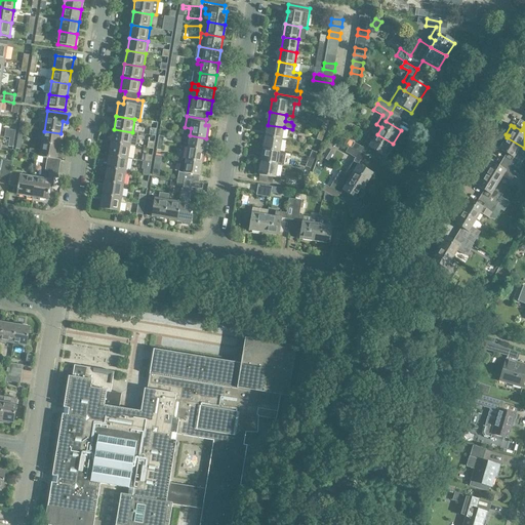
[(266,137),(282,140),(284,127),(268,125),(266,137)]
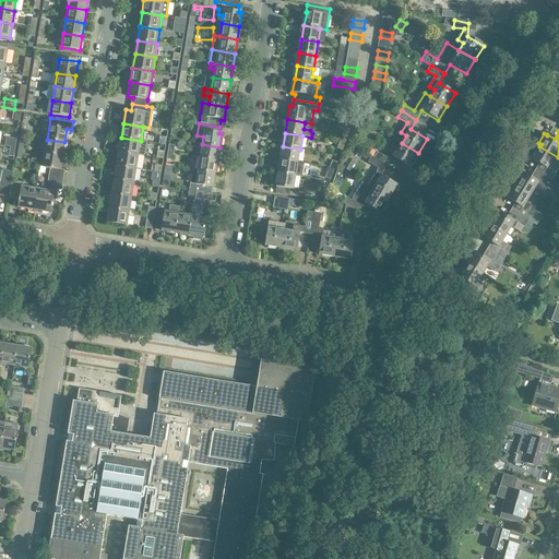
[(139,154),(141,141),(121,138),(119,151),(139,154)]
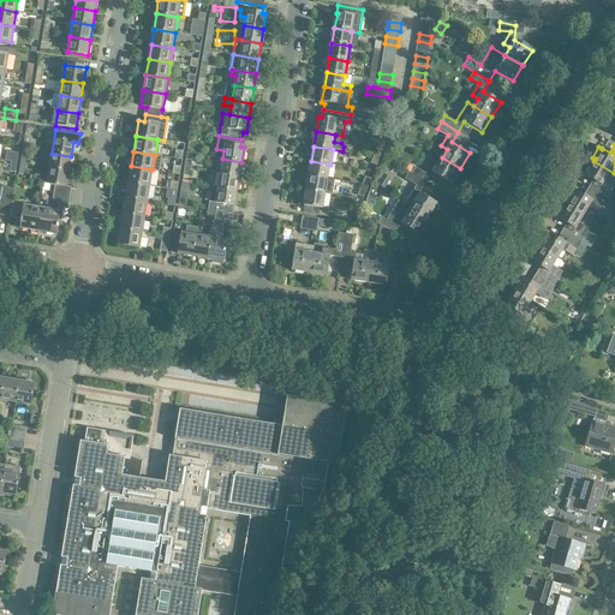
[(52,154),(49,168),(69,171),(71,156),(52,154)]
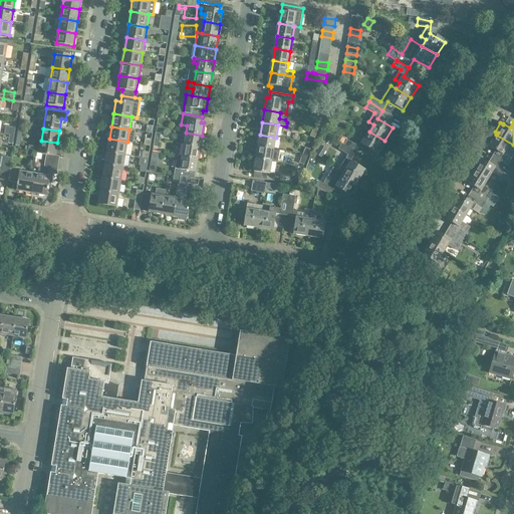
[(384,141),(369,132),(364,129),(354,145),(347,140),(344,146),(356,153),(361,145),(376,154),(384,141)]
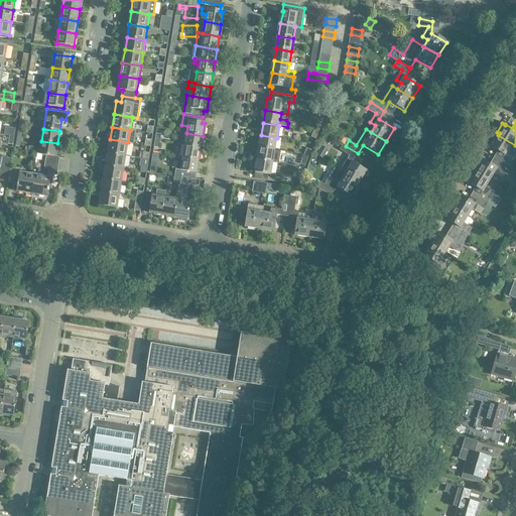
[(185,138),(184,145),(184,146),(201,148),(203,136),(186,133),(180,132),(179,137),(185,138)]
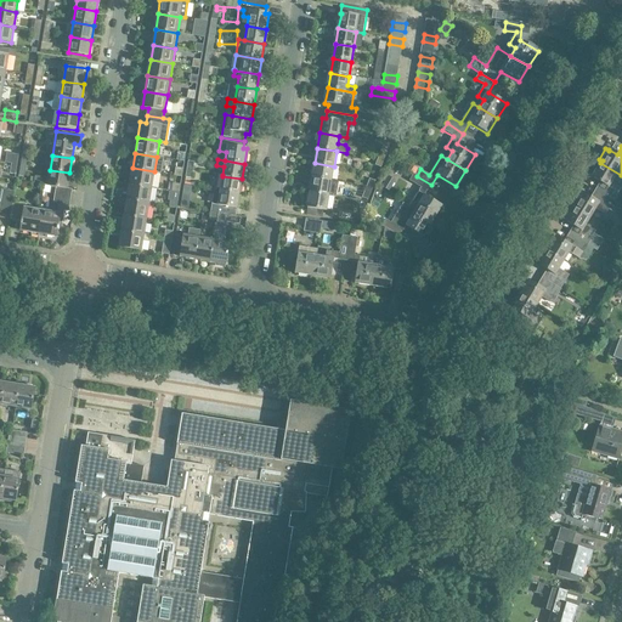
[(312,177),(332,181),(334,167),(315,163),(312,177)]
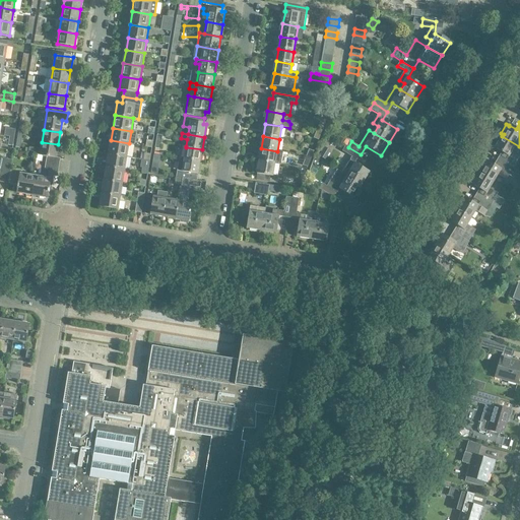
[(498,159),(513,169),(519,156),(518,155),(519,151),(519,146),(502,136),(501,139),(499,138),(493,147),(495,148),(502,153),(498,159)]
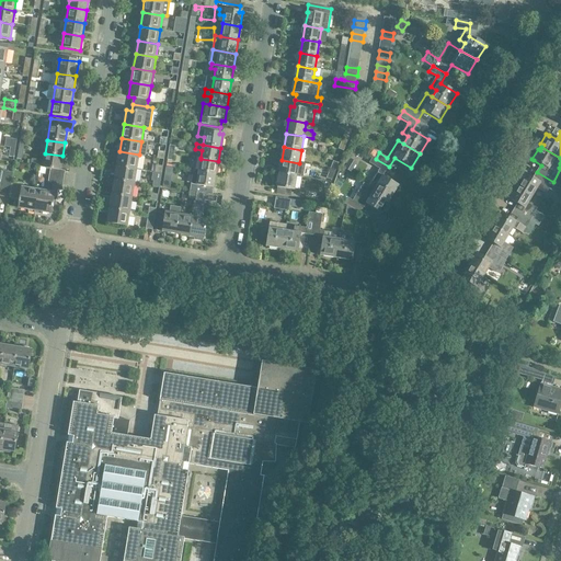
[(137,169),(139,155),(119,151),(117,165),(137,169)]
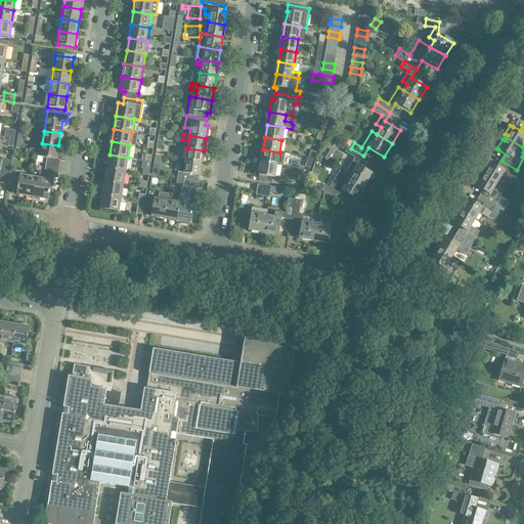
[(47,158),(46,164),(59,166),(60,160),(56,159),(58,145),(42,143),(41,150),(30,148),(29,155),(47,158)]
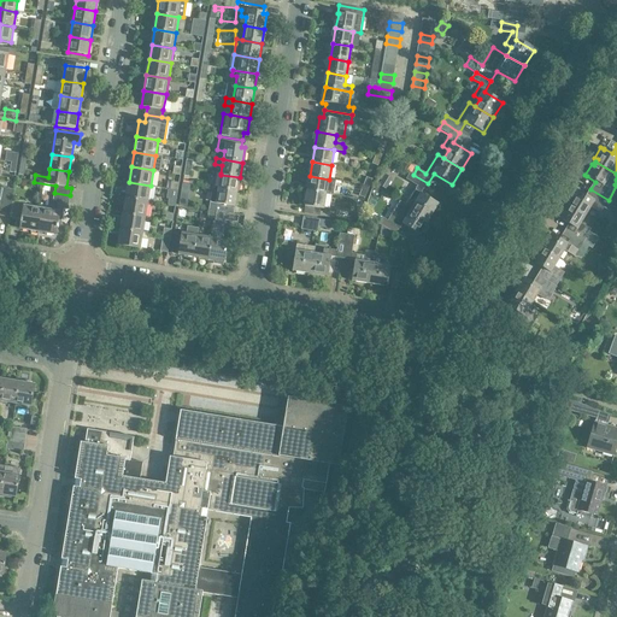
[(219,181),(218,189),(238,192),(240,177),(221,175),(221,174),(213,172),(212,180),(219,181)]
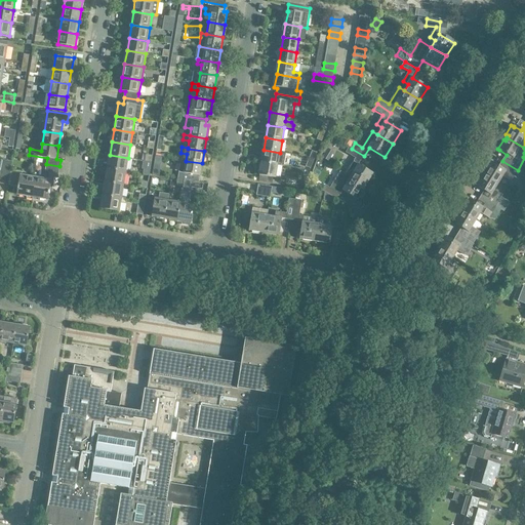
[(364,156),(352,149),(350,147),(347,153),(356,159),(346,174),(351,177),(366,187),(373,174),(359,165),(364,156)]
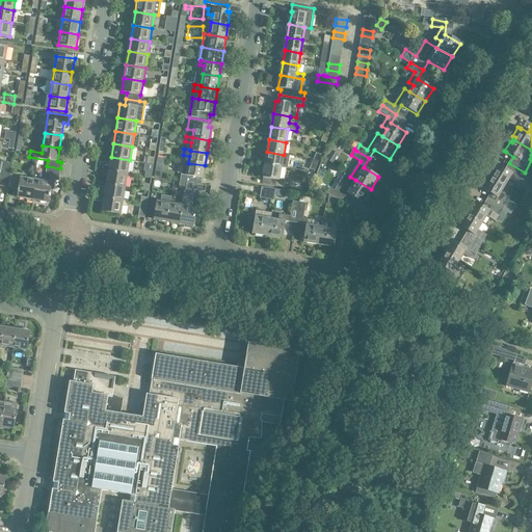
[(339,155),(333,151),(327,160),(334,163),(339,155)]
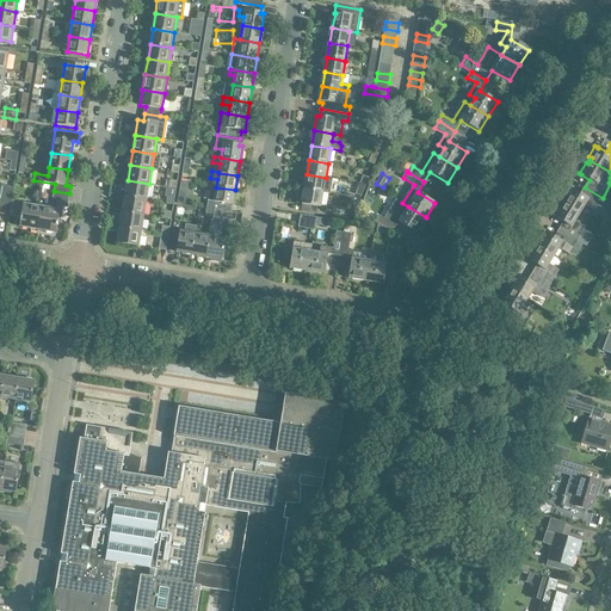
[(329,193),(332,179),(326,178),(307,174),(303,190),(323,192),(329,193)]
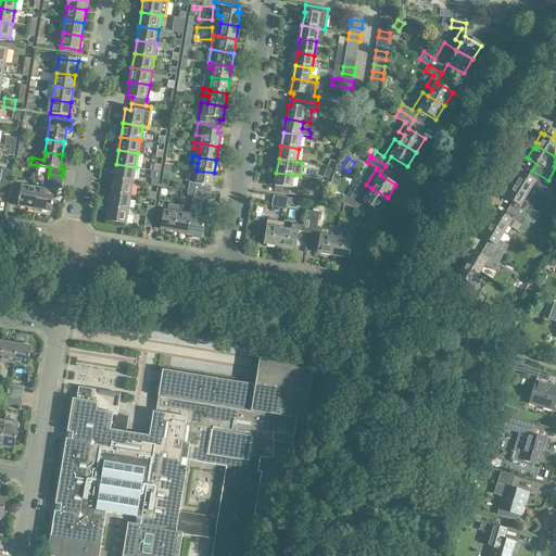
[(134,181),(136,167),(116,164),(114,178),(134,181)]
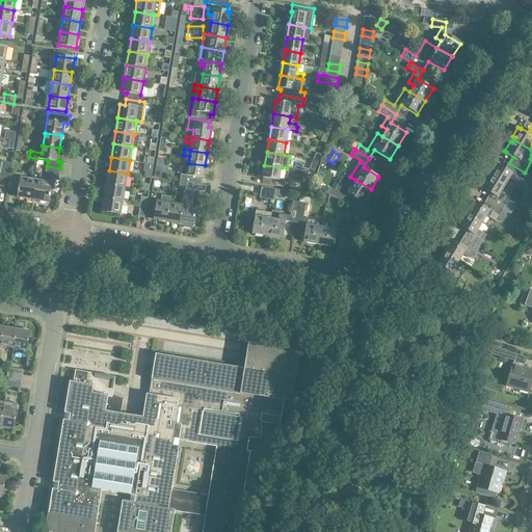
[(314,160),(313,160),(310,169),(315,171),(318,162),(314,160)]
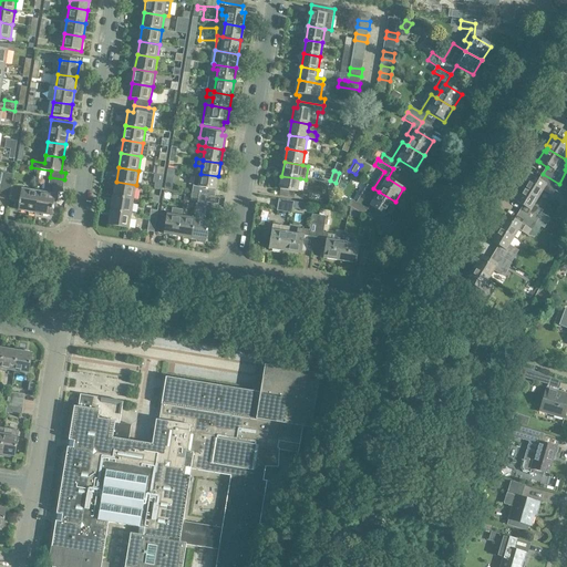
[(0,183),(0,199),(9,202),(12,184),(13,175),(1,173),(0,177),(0,183)]
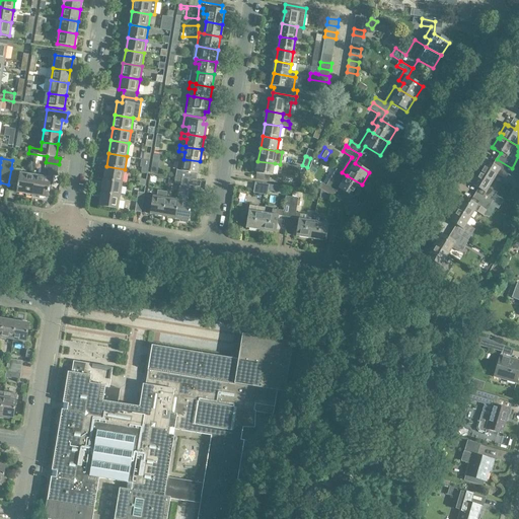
[(200,161),(183,159),(178,158),(175,177),(182,178),(188,179),(197,180),(198,174),(200,161)]
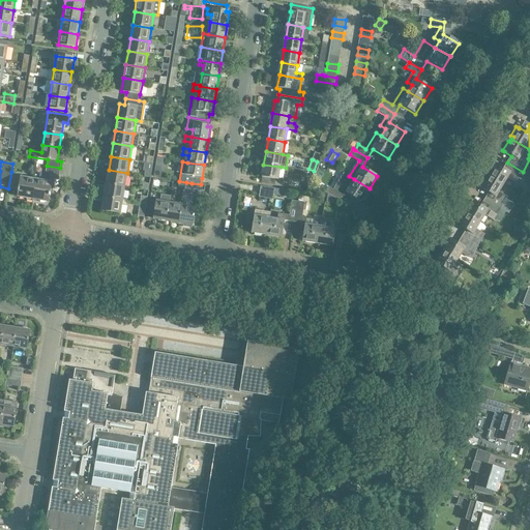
[(516,183),(521,174),(524,176),(526,173),(523,172),(507,163),(503,169),(496,165),(489,176),(503,184),(507,178),(516,183)]
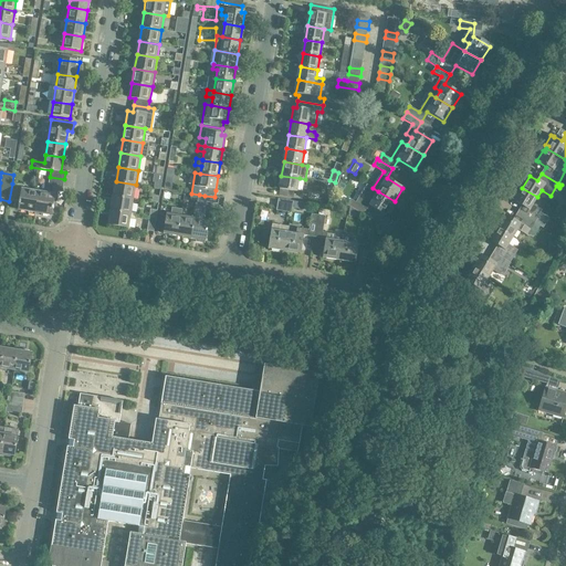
[(294,192),(297,192),(300,178),(281,176),(279,189),(280,189),(279,196),(293,199),(294,192)]
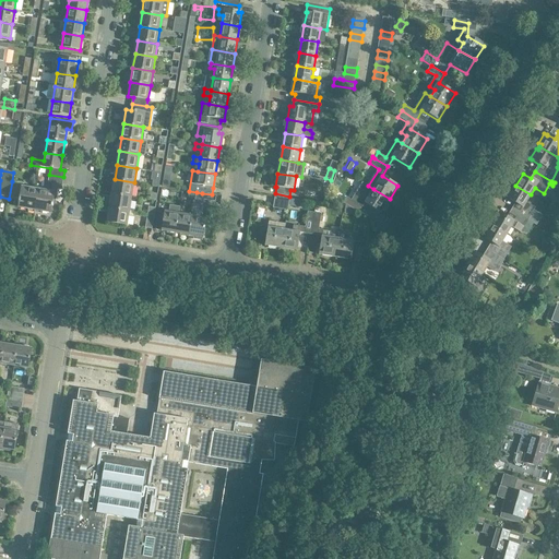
[(49,175),(48,181),(62,183),(63,177),(49,175)]
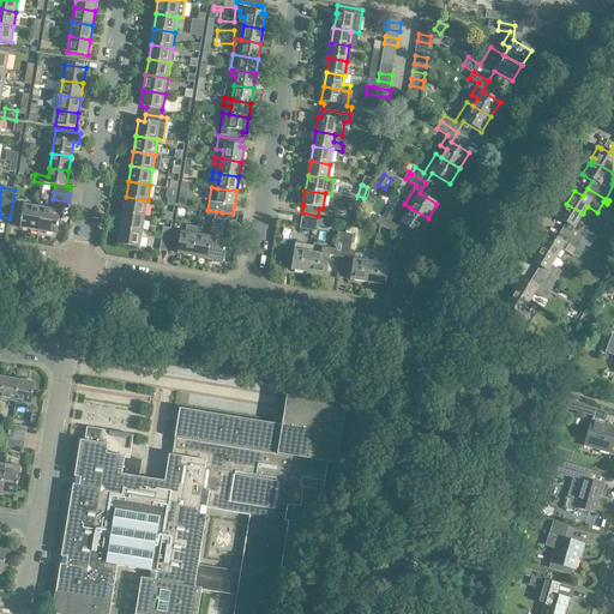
[(145,216),(148,200),(126,197),(124,212),(145,216)]
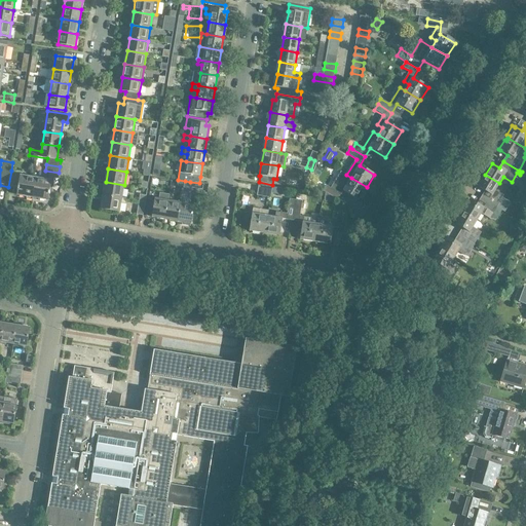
[(27,199),(32,200),(35,179),(21,177),(22,173),(11,171),(8,187),(19,188),(16,195),(27,197),(27,199)]
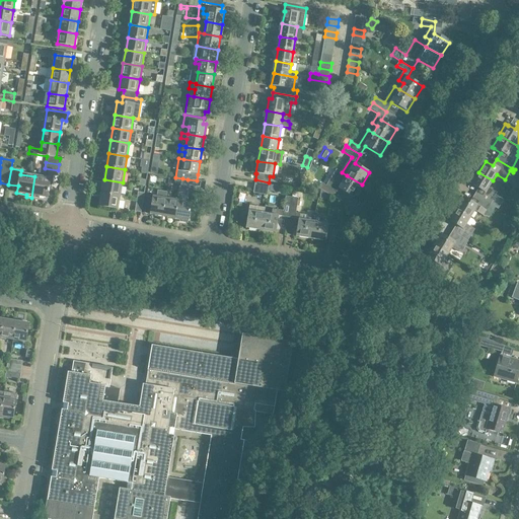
[(43,178),(34,176),(31,198),(38,199),(38,197),(48,198),(51,175),(58,176),(58,170),(45,168),(43,178)]
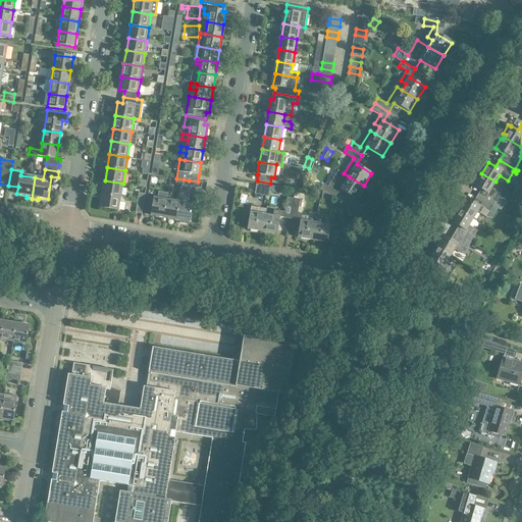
[(356,200),(364,186),(349,176),(344,173),(333,191),(324,185),(320,190),(335,199),(341,191),(356,200)]
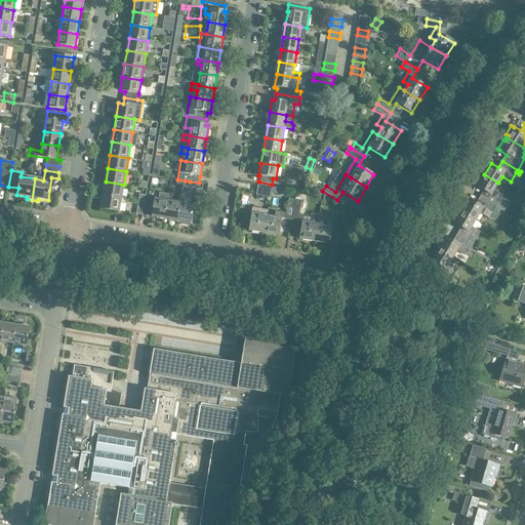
[(494,190),(498,183),(484,174),(483,177),(481,176),(476,185),(478,186),(477,187),(484,191),(480,197),(500,210),(503,211),(510,202),(501,197),(502,195),(494,190)]
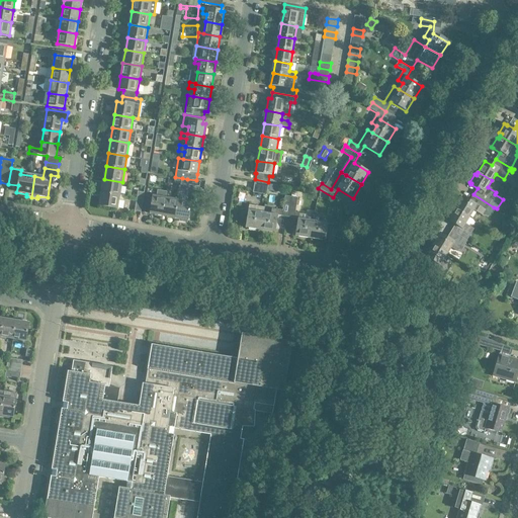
[(120,195),(122,182),(104,179),(102,192),(120,195)]
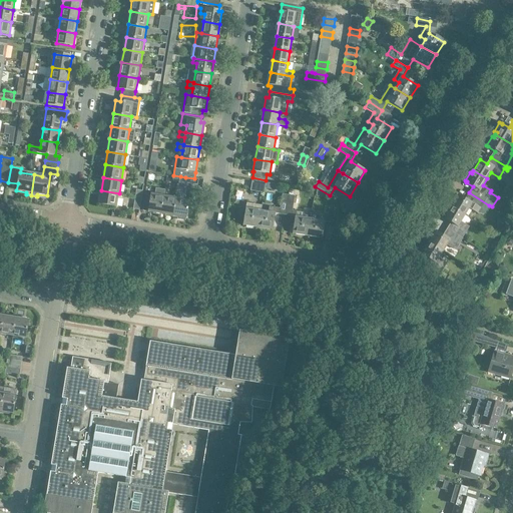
[(198,179),(194,178),(185,177),(184,183),(197,185),(198,179)]
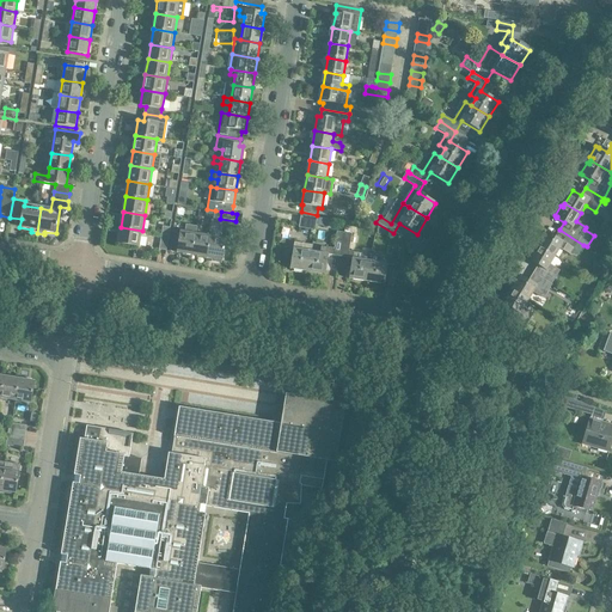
[(314,231),(317,219),(300,215),(299,228),(314,231)]
